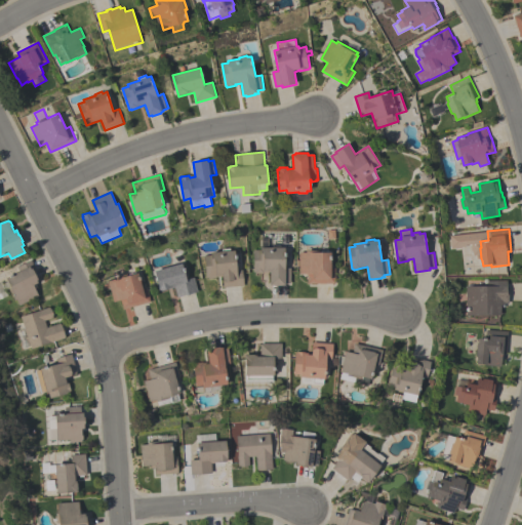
[(286,268),(292,268),(292,283),(286,283),(286,285),(271,285),(271,271),(268,271),(268,272),(266,272),(266,273),(256,273),(256,272),(255,272),(255,249),(262,249),(262,247),(286,247),(286,268)]
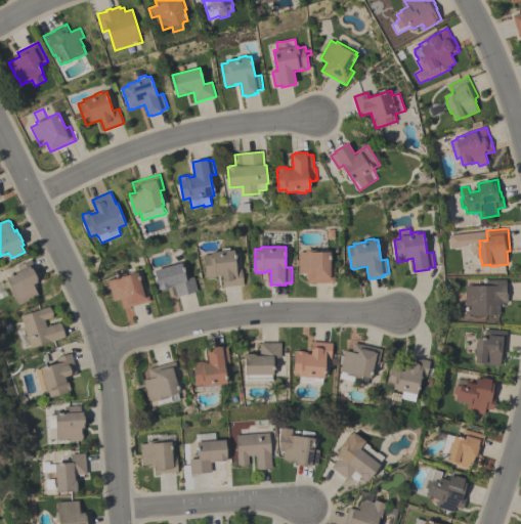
[(223,251),(223,250),(230,249),(230,250),(235,250),(237,269),(244,269),(245,285),(224,287),(223,275),(217,276),(217,277),(210,278),(209,277),(207,277),(205,255),(212,255),(211,252),(223,251)]
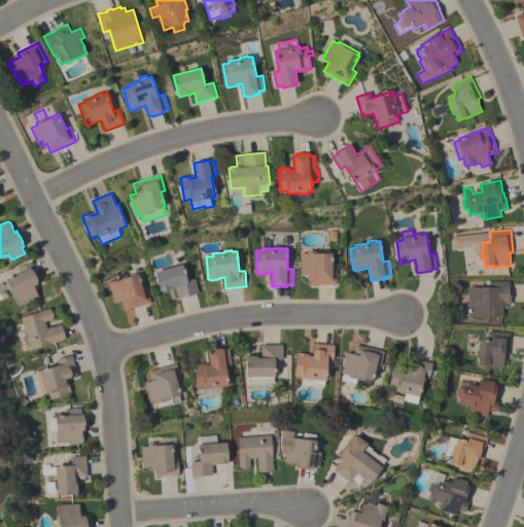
[(302,253),(309,253),(309,251),(332,251),(332,253),(334,253),(334,254),(334,269),(338,269),(338,284),(310,284),(310,275),(302,275),(302,253)]
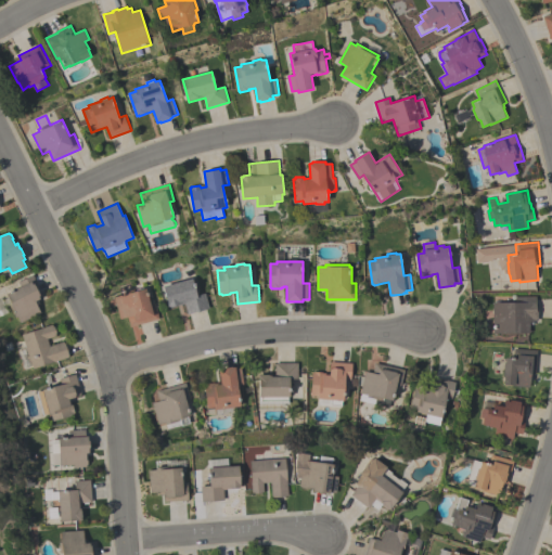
[(7,307),(9,312),(0,317),(0,298),(3,297),(4,300),(10,298),(8,294),(22,286),(20,282),(35,275),(46,296),(39,299),(41,304),(38,306),(42,312),(22,323),(18,317),(16,317),(15,314),(17,313),(13,304),(7,307)]
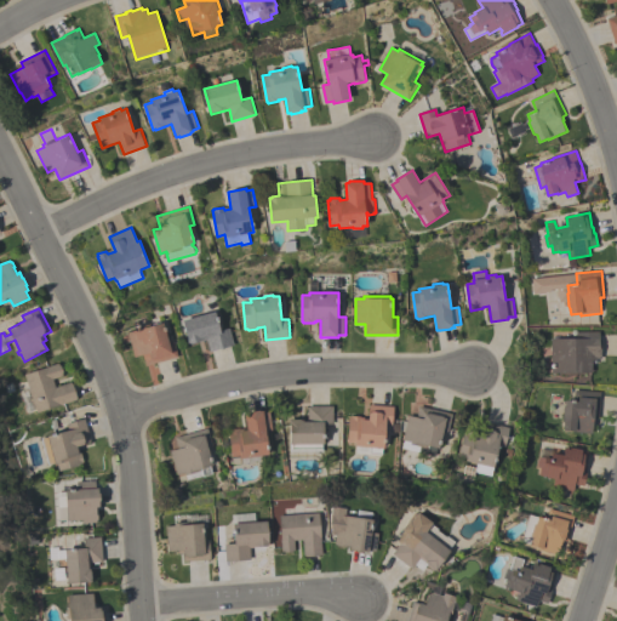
[(216,312),(222,330),(232,328),(235,345),(226,348),(222,349),(222,348),(211,352),(209,341),(190,346),(183,320),(216,312)]
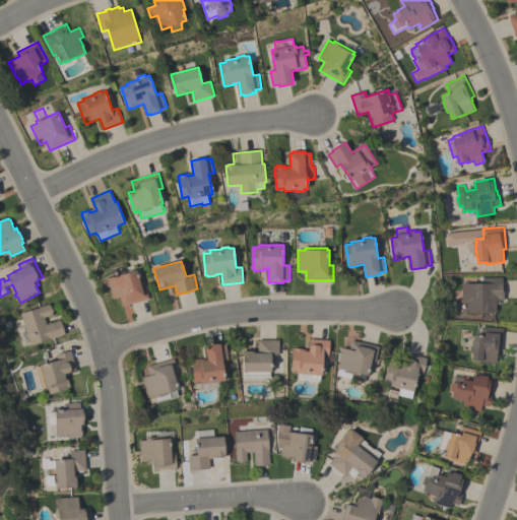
[(111,285),(105,287),(104,281),(109,280),(109,278),(115,277),(114,275),(120,273),(120,275),(129,272),(129,271),(135,269),(136,271),(138,270),(142,285),(146,284),(150,299),(124,306),(121,297),(114,299),(111,285)]
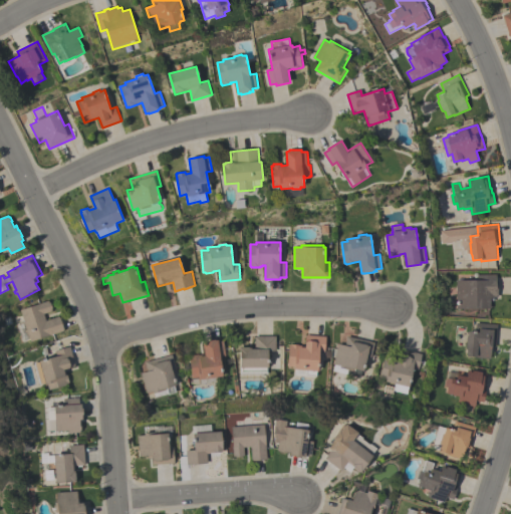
[(458,308),(458,280),(480,280),(479,274),(497,274),(498,281),(499,281),(499,296),(495,296),(495,297),(492,297),(492,308),(458,308)]
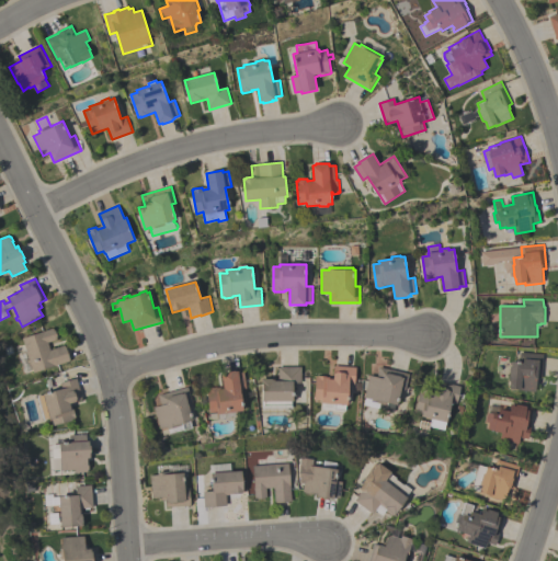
[(25,371),(21,355),(26,354),(30,366),(32,365),(23,338),(55,328),(55,330),(57,330),(59,336),(57,338),(58,340),(49,342),(52,350),(66,345),(71,361),(34,373),(33,369),(25,371)]
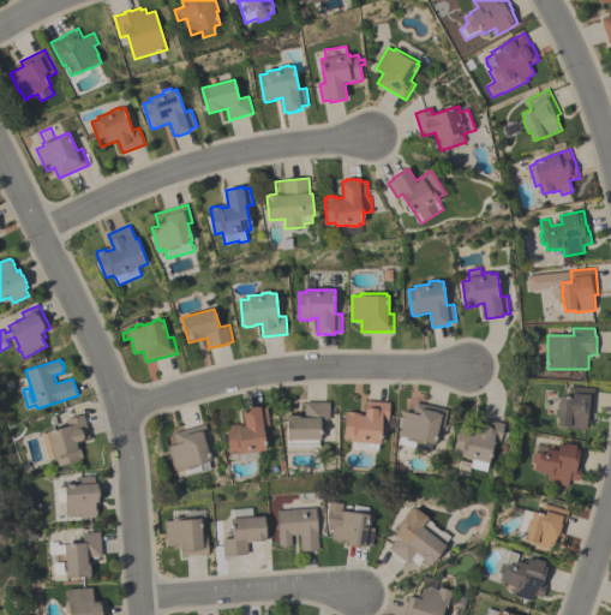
[(597,388),(594,415),(592,415),(591,418),(588,418),(587,430),(571,428),(571,427),(558,425),(559,418),(558,417),(558,405),(561,402),(562,396),(570,398),(571,386),(597,388)]
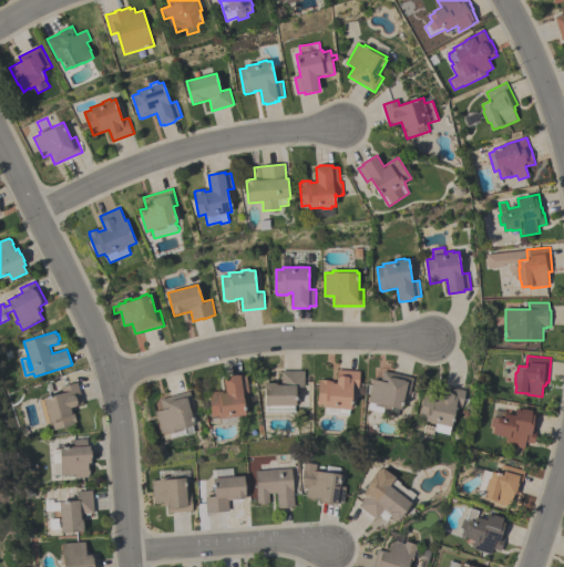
[(326,408),(326,404),(319,404),(320,380),(338,381),(339,370),(361,371),(360,388),(354,388),(351,410),(350,410),(350,415),(326,413),(326,408)]
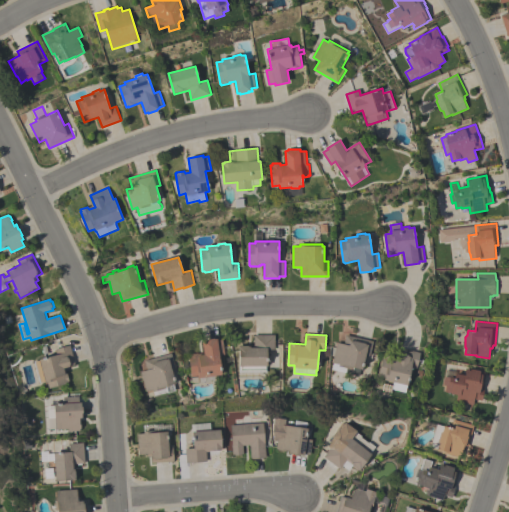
[(276,335),(276,349),(268,349),(268,366),(267,366),(267,372),(240,372),(240,345),(255,345),(255,335),(276,335)]
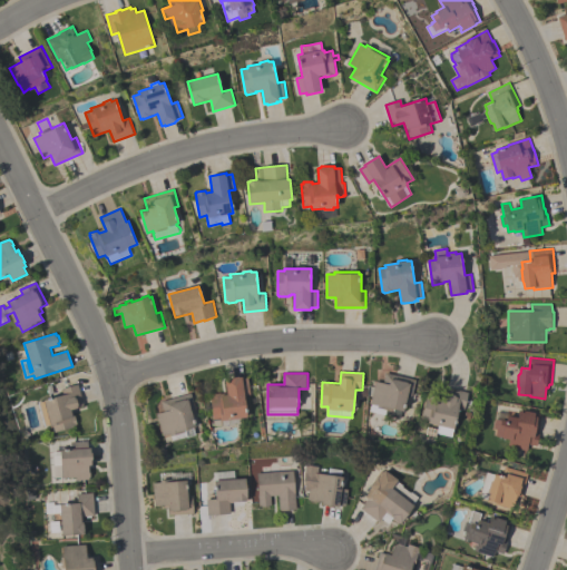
[(417,380),(413,396),(408,395),(404,412),(402,411),(401,418),(387,415),(385,416),(377,415),(378,413),(371,411),(372,404),(371,404),(377,382),(384,383),(387,373),(417,380)]
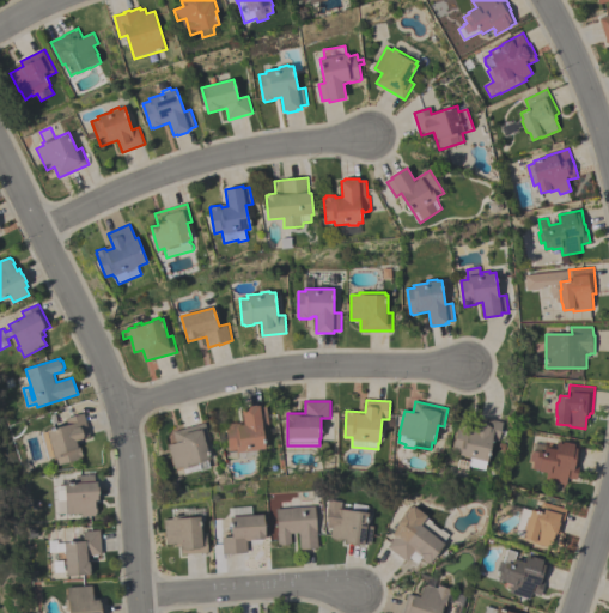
[(260,454),(239,457),(238,453),(238,450),(230,450),(226,425),(244,423),(243,407),(257,405),(257,406),(260,406),(261,407),(268,406),(269,424),(263,425),(266,449),(260,450),(260,454)]
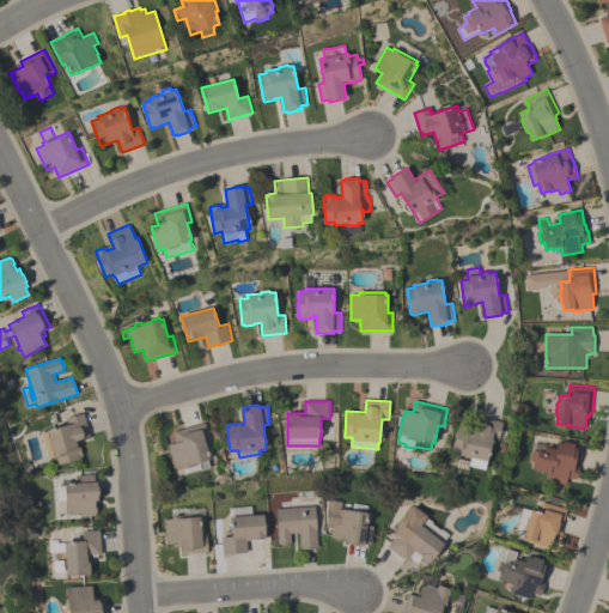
[(91,437),(79,441),(80,447),(81,447),(84,455),(83,456),(84,459),(60,465),(58,457),(49,460),(42,432),(69,425),(68,418),(85,413),(91,437)]
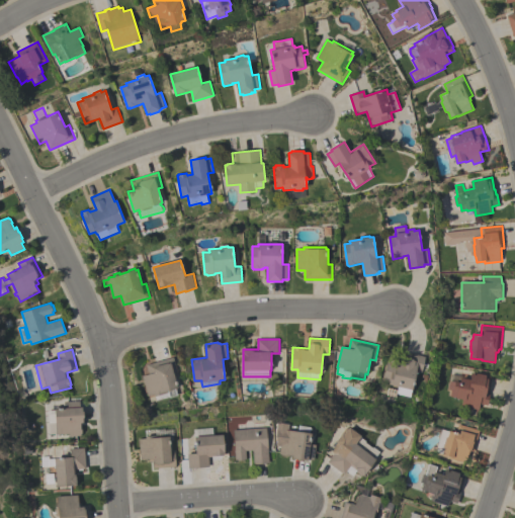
[(410,397),(398,394),(398,393),(397,393),(396,398),(387,396),(389,387),(399,390),(400,387),(389,384),(390,381),(383,380),(389,359),(399,361),(401,351),(426,356),(423,371),(417,370),(413,391),(411,390),(410,397)]
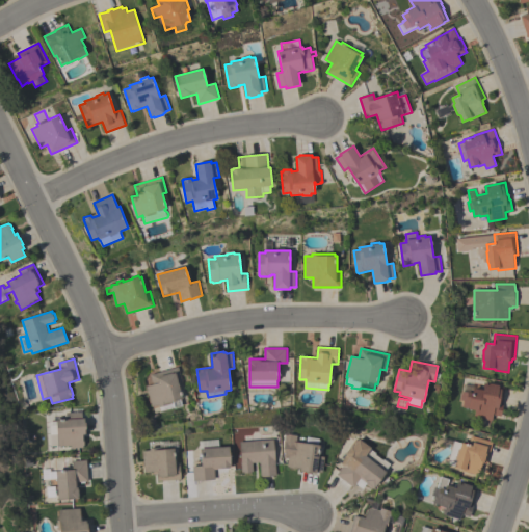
[(182,405),(175,407),(161,410),(159,405),(153,406),(147,387),(154,384),(152,374),(179,367),(183,381),(179,382),(183,398),(181,399),(182,405)]
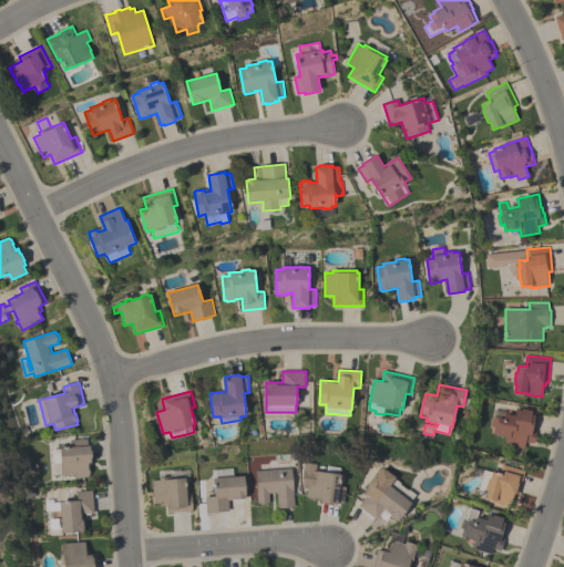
[(537,426),(537,431),(535,444),(527,442),(526,449),(508,445),(509,437),(501,436),(501,434),(494,433),(496,426),(492,426),(495,410),(508,412),(508,413),(516,415),(518,410),(522,411),(523,409),(533,411),(540,412),(537,426)]
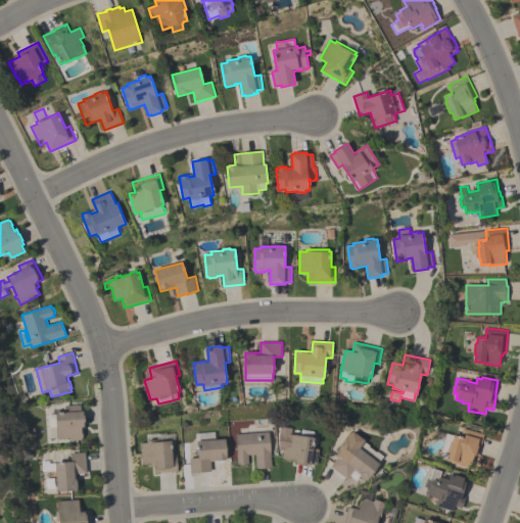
[(51,437),(49,414),(56,414),(56,413),(66,412),(66,406),(82,405),(82,411),(84,411),(84,415),(85,415),(85,422),(85,427),(82,427),(83,434),(84,434),(84,438),(83,438),(83,440),(71,440),(71,438),(58,439),(57,437),(51,437)]
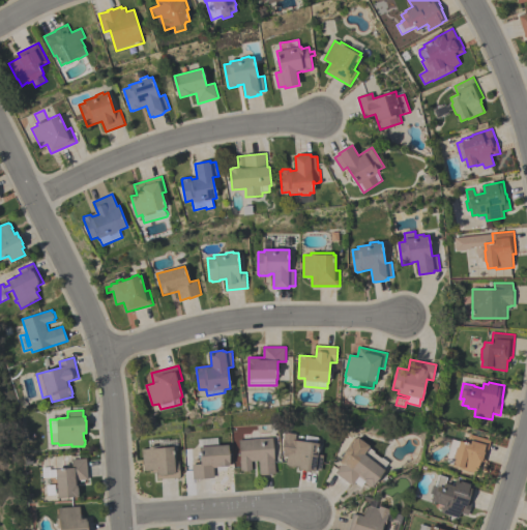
[(306,436),(318,437),(318,443),(320,444),(319,454),(325,455),(323,470),(316,470),(316,471),(312,471),(312,472),(304,471),(304,470),(300,470),(300,467),(297,467),(289,467),(289,465),(288,465),(289,455),(285,454),(286,448),(284,448),(286,433),(298,434),(297,441),(306,442),(306,436)]
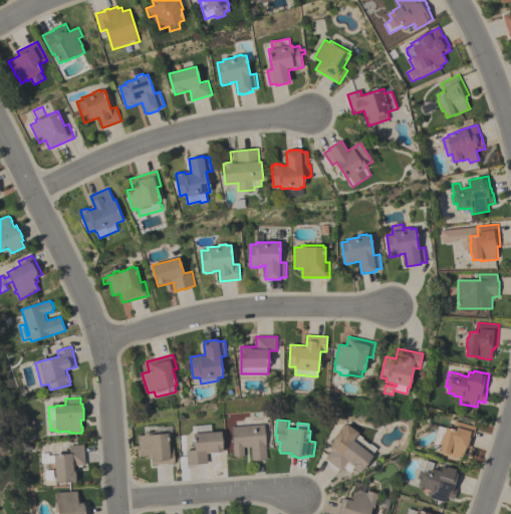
[(477,427),(471,448),(467,447),(464,459),(440,452),(442,445),(441,444),(444,434),(445,433),(447,428),(454,430),(457,421),(477,427)]
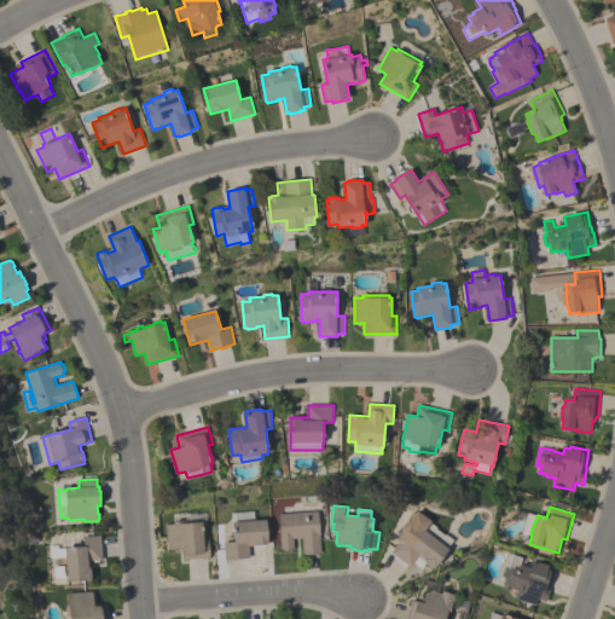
[(396,541),(401,534),(400,534),(404,530),(401,528),(415,510),(417,513),(418,510),(431,521),(430,522),(437,527),(436,528),(446,536),(447,534),(454,541),(452,543),(453,543),(450,548),(451,549),(435,570),(427,563),(423,568),(416,563),(413,567),(393,553),(400,543),(396,541)]
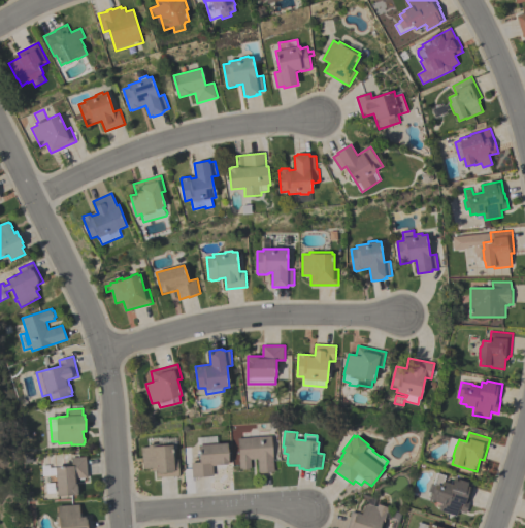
[(198,447),(197,437),(218,436),(219,443),(229,443),(230,464),(214,465),(215,475),(193,477),(193,463),(200,462),(199,447),(198,447)]
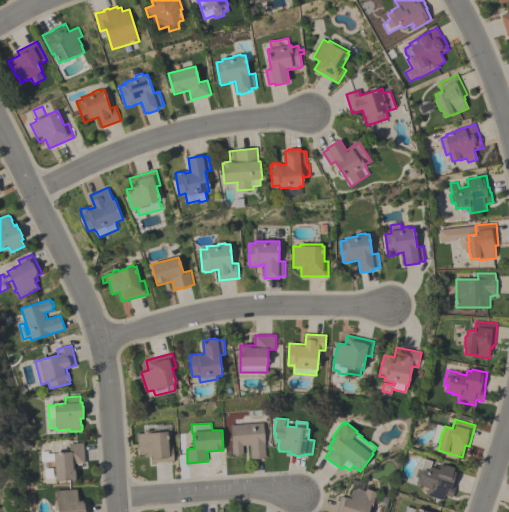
[(265,423),(267,458),(252,459),(251,445),(244,445),(245,454),(242,454),(243,455),(236,456),(236,454),(234,455),(232,425),(265,423)]
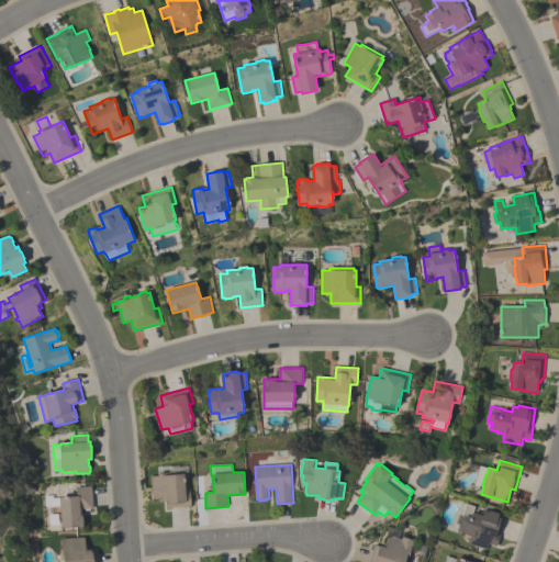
[(169,467),(179,465),(179,468),(188,467),(189,478),(185,478),(186,491),(191,490),(192,506),(168,508),(167,501),(164,502),(163,498),(154,498),(152,476),(159,475),(158,473),(170,472),(169,467)]
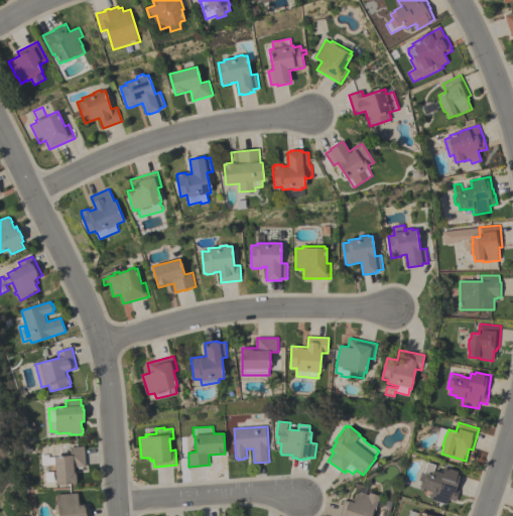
[(43,466),(42,456),(49,455),(49,458),(72,456),(71,447),(85,446),(87,467),(84,467),(84,468),(80,469),(80,468),(77,468),(77,475),(78,475),(79,481),(78,481),(78,484),(57,485),(55,464),(43,466)]
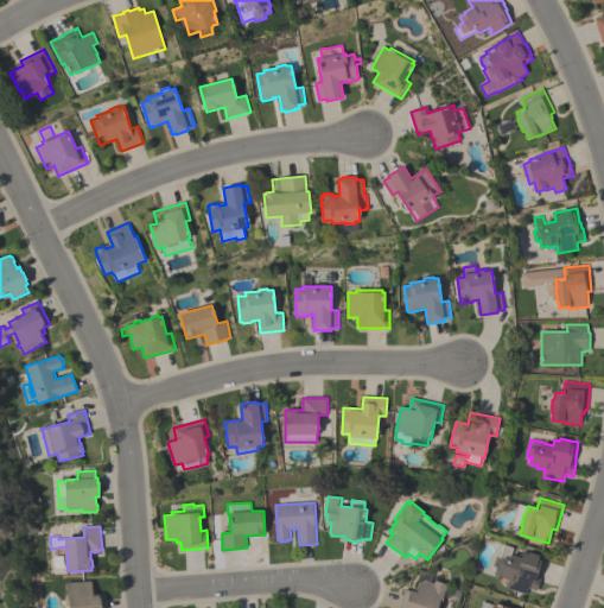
[(508,588),(510,580),(502,577),(502,576),(496,575),(498,568),(495,567),(498,556),(502,557),(506,545),(515,548),(513,555),(521,558),(523,552),(528,555),(529,552),(547,558),(542,572),(541,578),(542,578),(538,591),(529,588),(527,594),(508,588)]
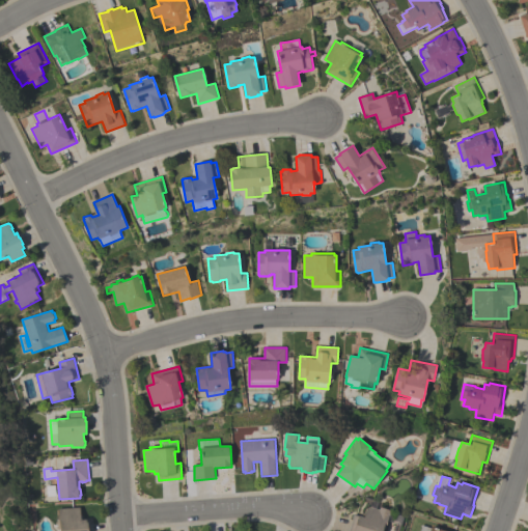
[(387,519),(389,520),(385,530),(350,530),(356,514),(365,518),(369,505),(389,512),(387,519)]
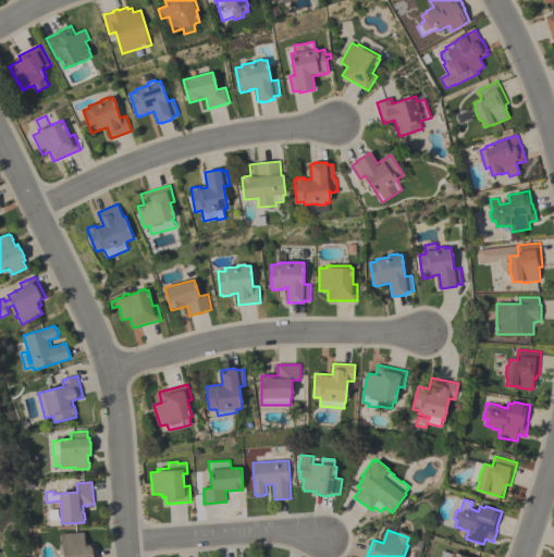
[(85,532),(86,541),(88,541),(88,545),(96,545),(97,556),(63,556),(63,549),(61,549),(61,541),(63,541),(62,534),(85,532)]
